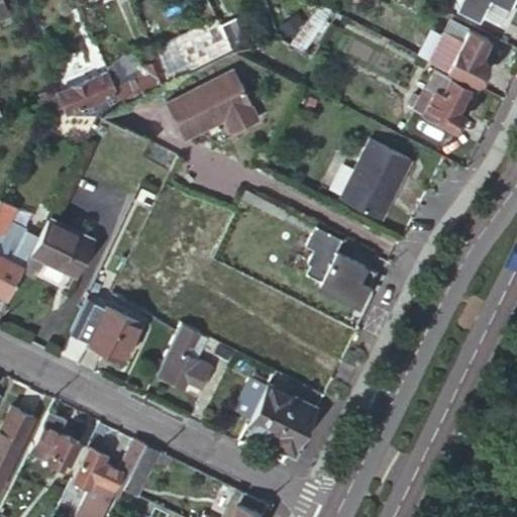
[(0,0),(0,16),(10,12),(4,0),(0,0)]
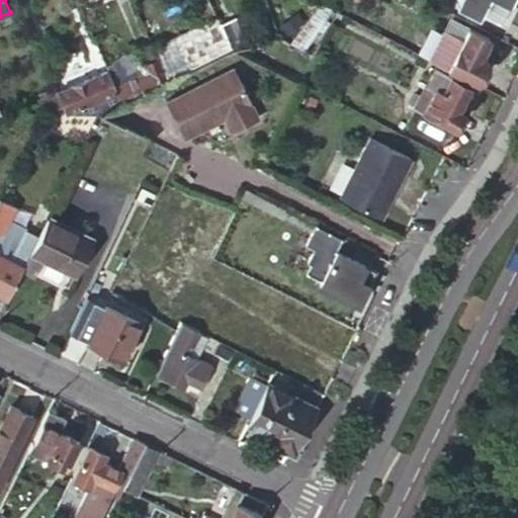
[(92,0),(76,0),(91,34),(104,28),(92,0)]
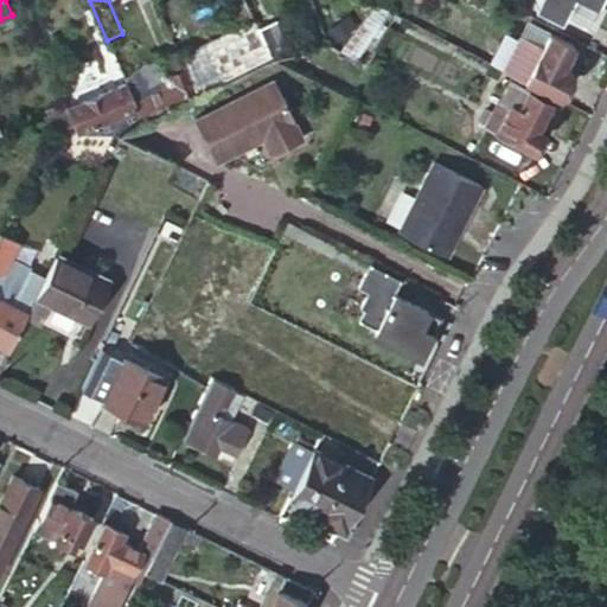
[(595,1),(595,0),(535,0),(534,4),(563,19),(567,12),(589,23),(600,2),(595,1)]
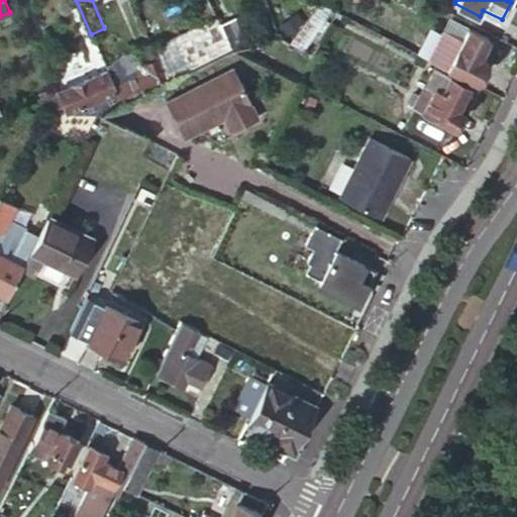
[(208,35),(158,59),(169,85),(233,56),(214,11),(200,17),(208,35)]
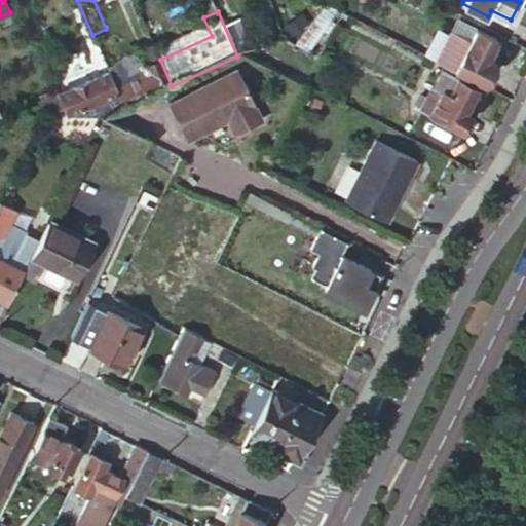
[(309,49),(331,20),(320,11),(297,41),(309,49)]
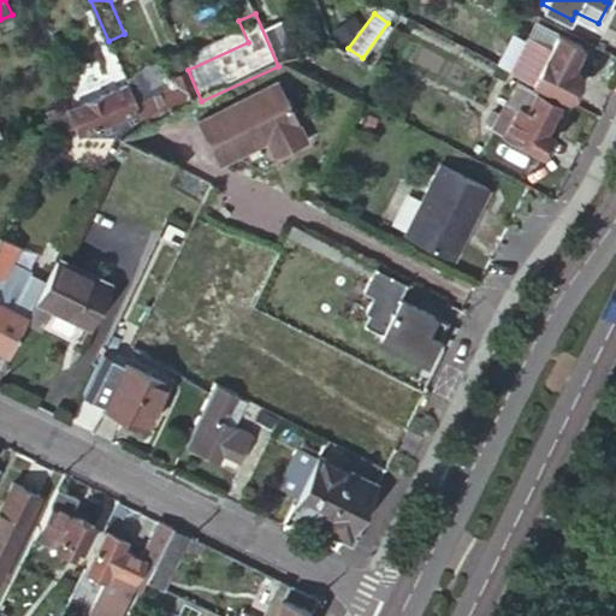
[(527,37),(510,71),(566,99),(579,71),(570,66),(581,46),(556,33),(549,48),(527,37)]
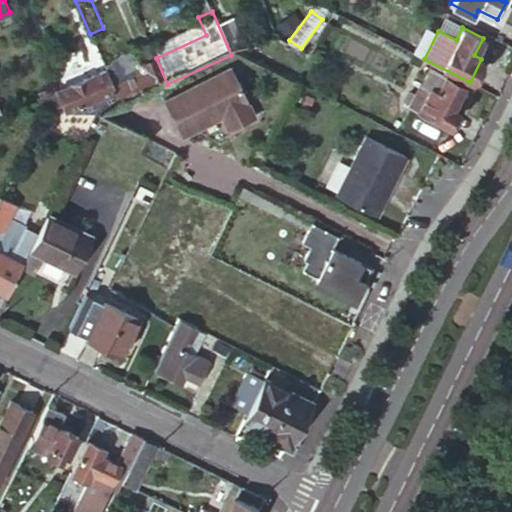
[(104,66),(106,71),(120,104),(167,84),(156,58),(149,42),(133,49),(142,72),(121,83),(112,63),(104,66)]
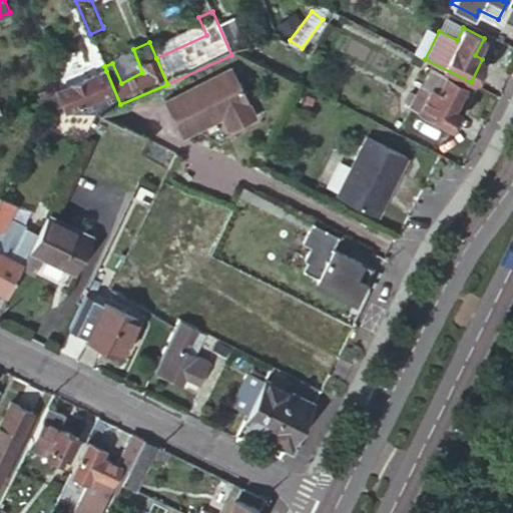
[(464,84),(431,66),(410,106),(448,126),(458,107),(453,105),(464,84)]
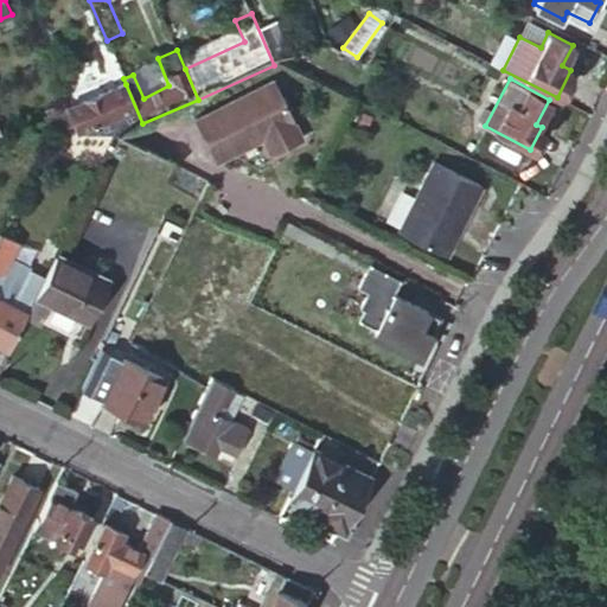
[(126,84),(66,108),(77,134),(116,134),(142,123),(126,84)]
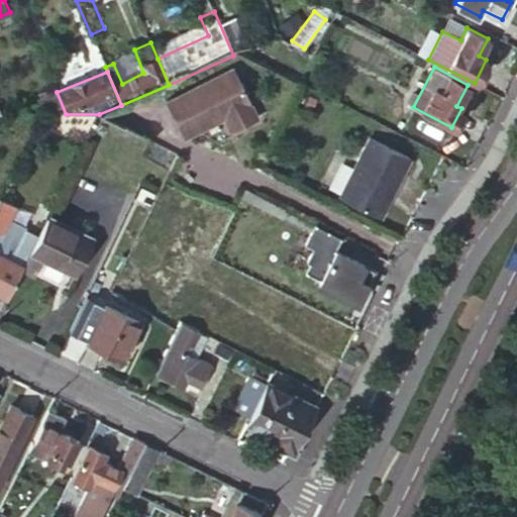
[(231,74),(164,104),(180,140),(220,122),(226,136),(253,124),(231,74)]
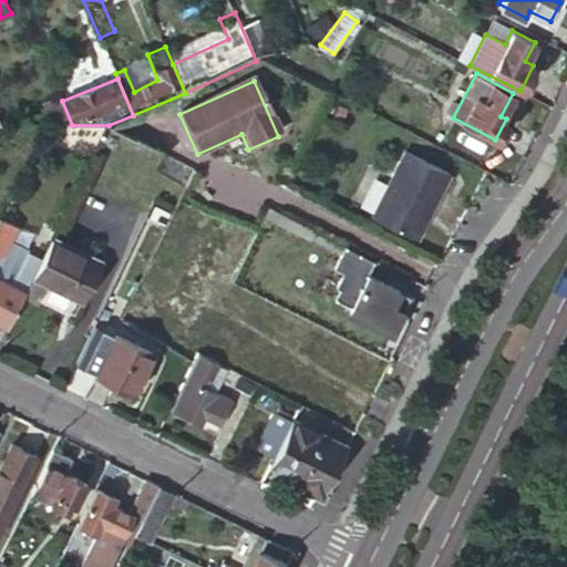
[(62,101),(59,94),(41,101),(51,125),(72,125),(62,101)]
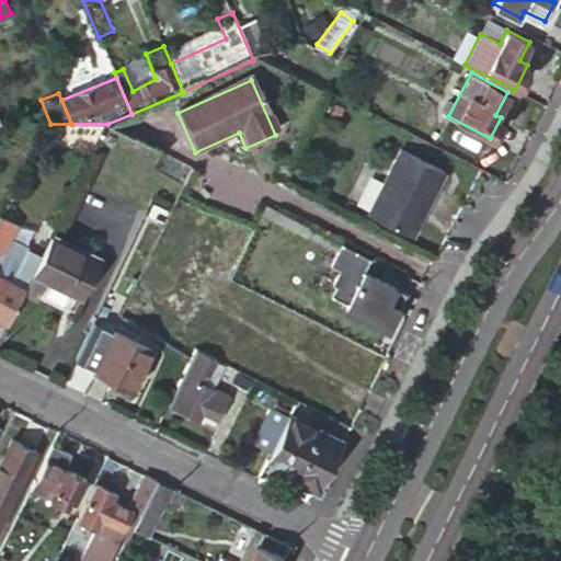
[(446,172),(397,147),(365,212),(413,237),(446,172)]
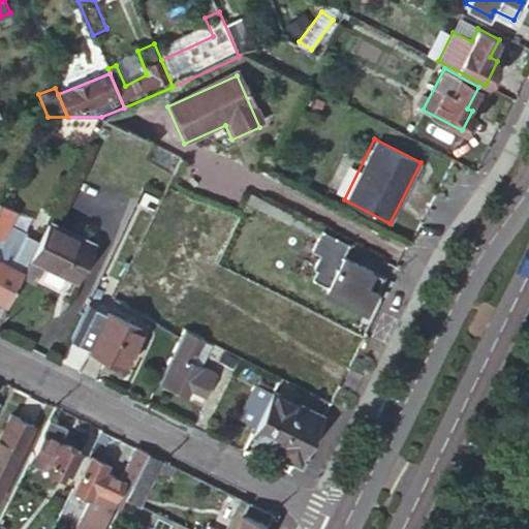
[(175,203),(180,192),(168,185),(162,198),(175,203)]
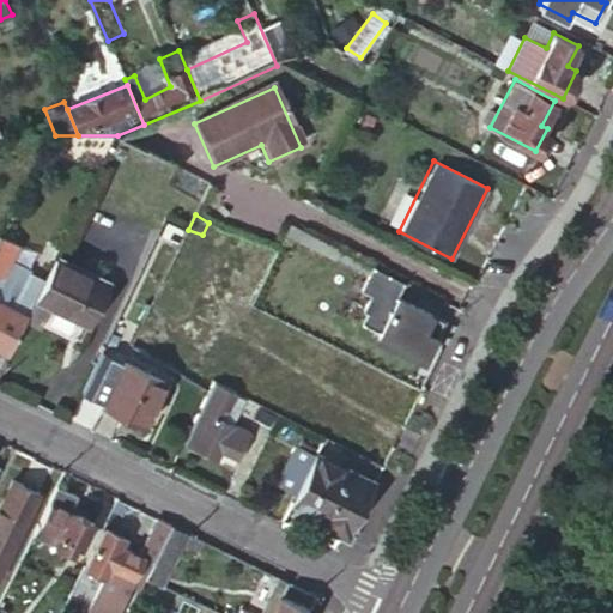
[(0,349),(10,354),(29,315),(37,298),(49,274),(14,258),(19,246),(0,235),(0,272),(1,273),(0,274),(0,349)]
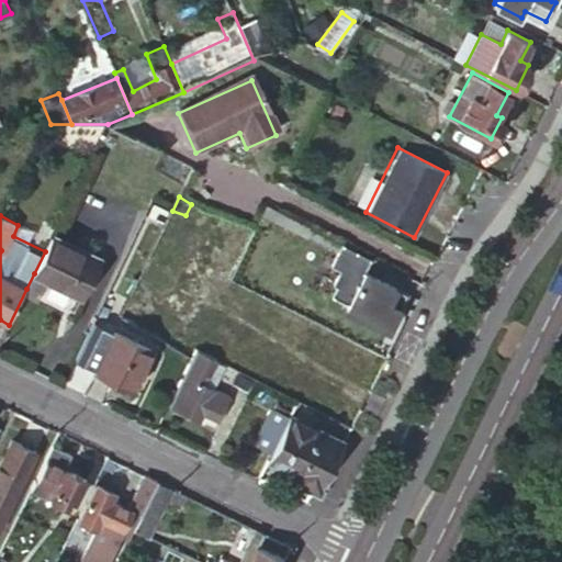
[(102,260),(53,236),(45,251),(34,273),(83,296),(102,260)]
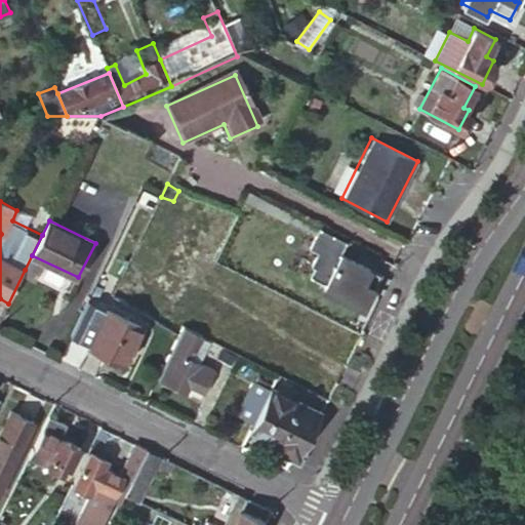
[(341,255),(348,242),(321,229),(310,249),(318,253),(312,267),(315,269),(311,278),(326,285),(324,288),(364,309),(373,288),(364,283),(371,270),(341,255)]
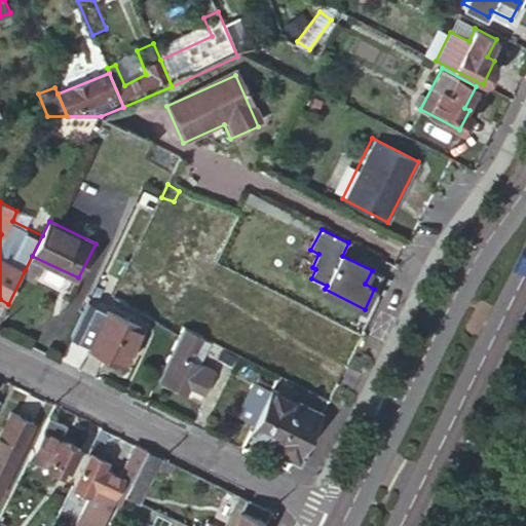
[(381,274),(372,270),(365,284),(374,289),(381,274)]
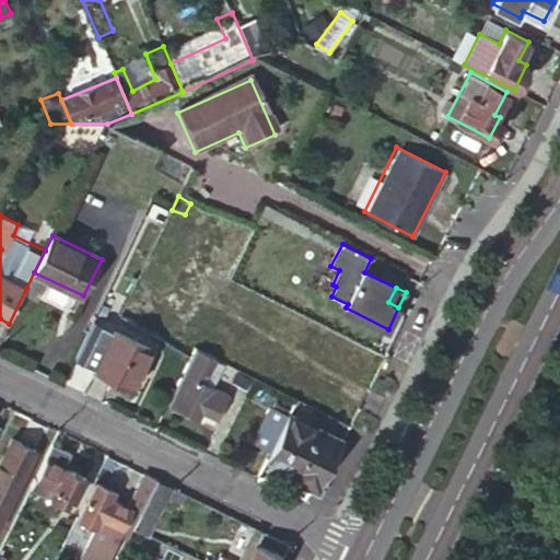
[(151,347),(114,329),(95,369),(131,386),(151,347)]
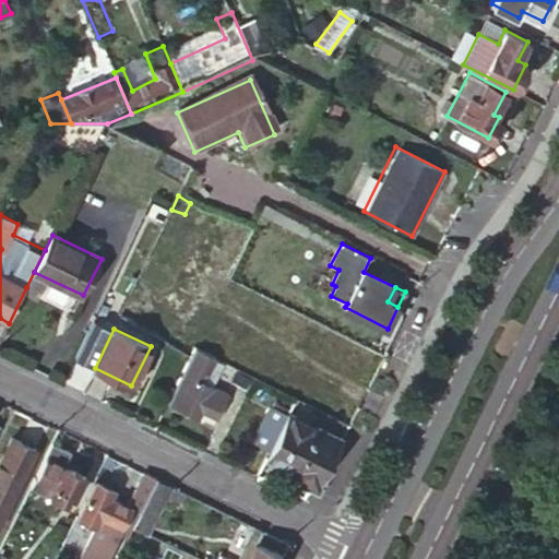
[(209,375),(216,358),(197,348),(169,404),(170,405),(170,407),(183,413),(185,411),(200,418),(203,411),(218,418),(229,394),(200,379),(203,371),(209,375)]
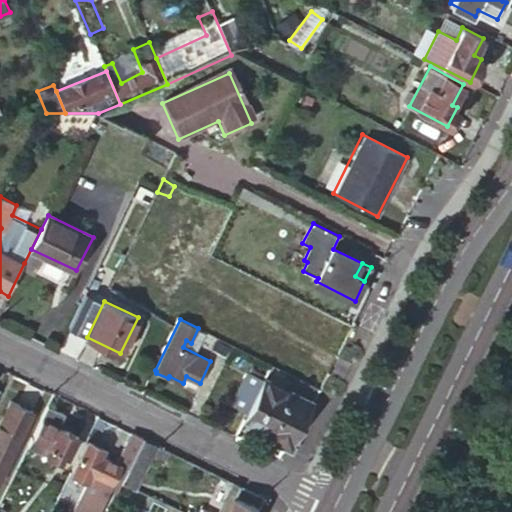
[(247,412),(263,379),(248,372),(232,404),(247,412)]
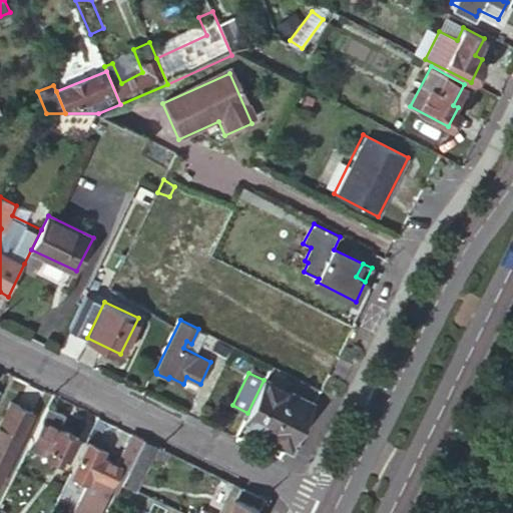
[(291,450),(314,405),(265,379),(264,380),(247,413),(244,419),(269,432),(267,437),(286,447),(291,450)]
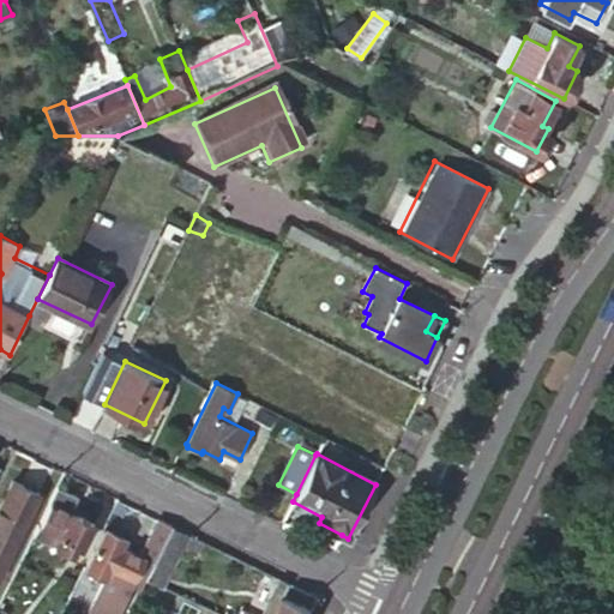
[(0,572),(40,495),(13,482),(0,506),(0,572)]
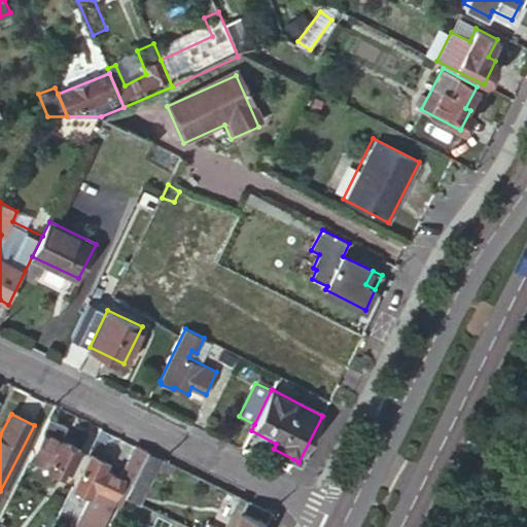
[(66,425),(48,417),(42,430),(43,431),(34,450),(33,449),(29,458),(42,464),(43,462),(62,472),(66,466),(70,468),(79,449),(60,438),(66,425)]
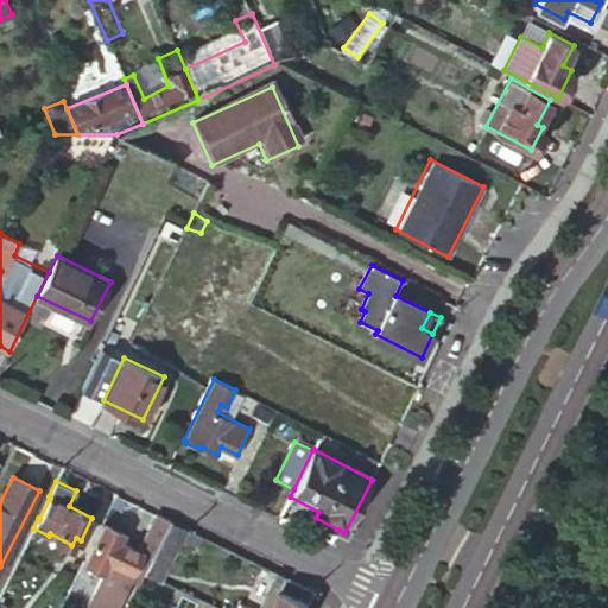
[(126,574),(140,581),(144,572),(170,521),(156,514),(138,550),(126,574)]
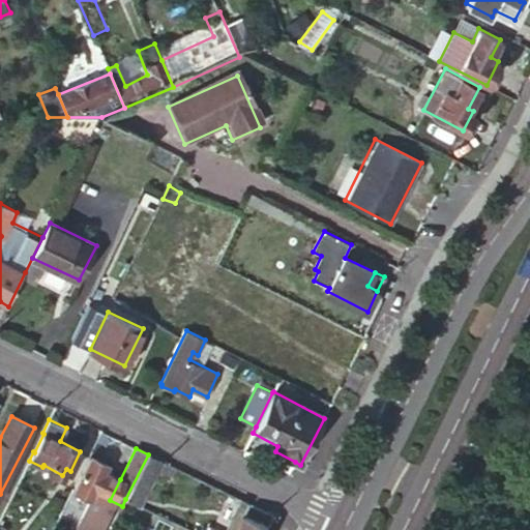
[(109,465),(89,454),(72,489),(91,498),(86,508),(102,517),(110,500),(120,479),(105,471),(109,465)]
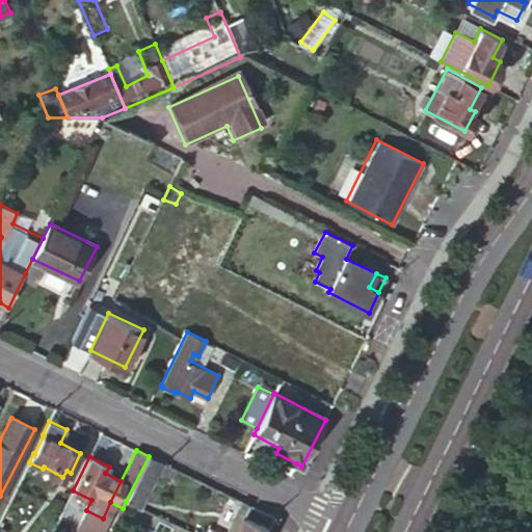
[(162,462),(149,456),(126,501),(139,508),(162,462)]
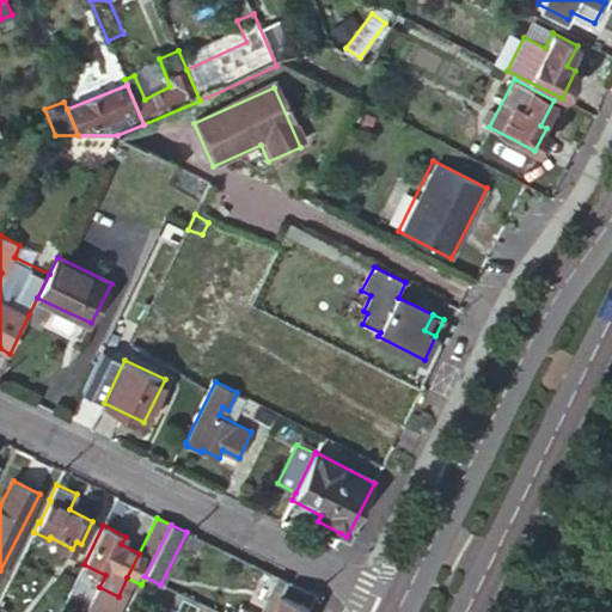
[(287,581),(280,577),(274,592),(281,595),(287,581)]
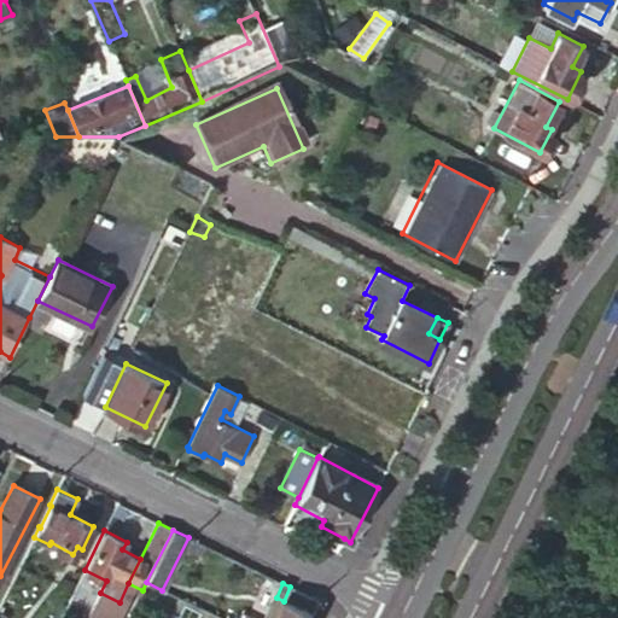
[(310,617),(313,616),(284,601),(277,598),(255,587),(239,617),(310,617)]
